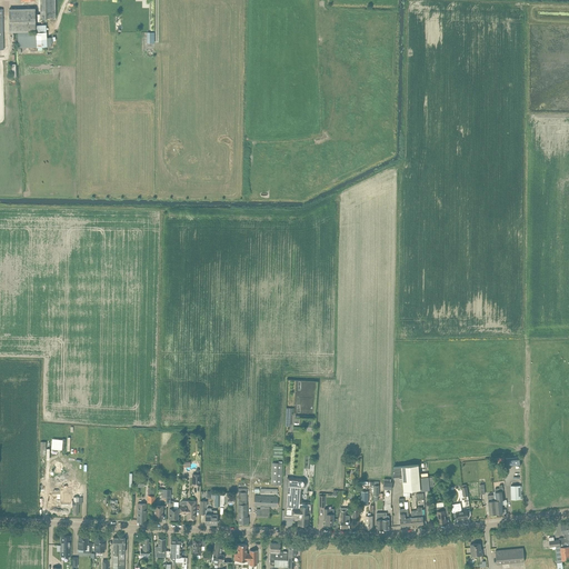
[(55,0),(40,0),(40,18),(56,17),(55,0)]
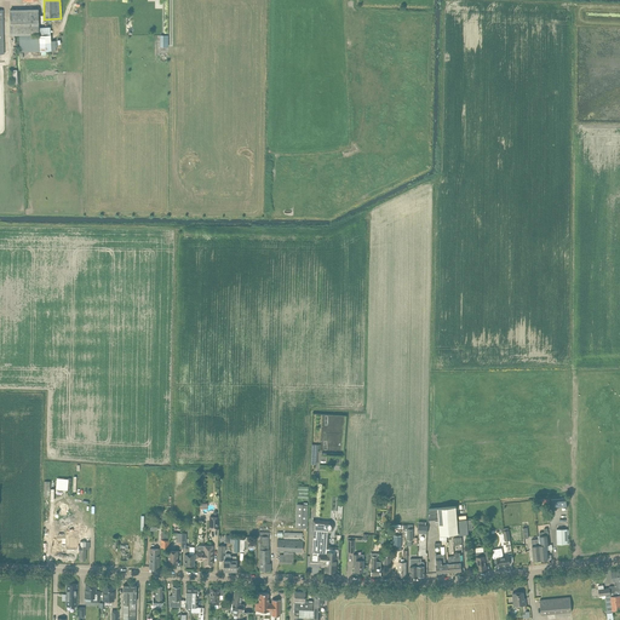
[(38,9),(10,10),(10,16),(11,34),(38,34),(38,35),(29,35),(19,36),(21,52),(30,52),(51,50),(50,27),(40,28),(40,27),(39,27),(38,15),(38,9)]
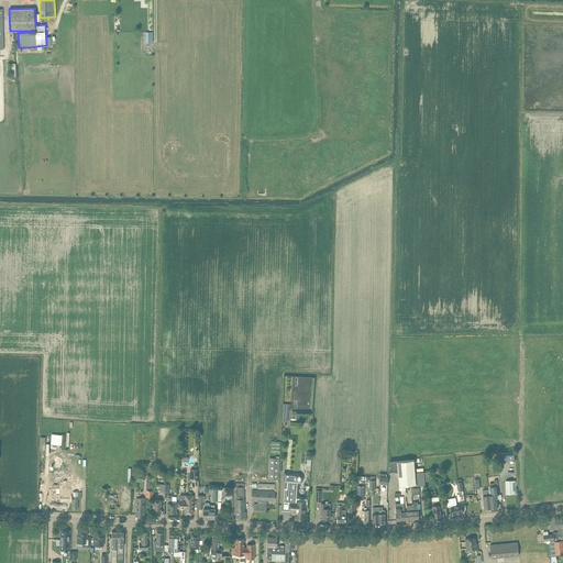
[(279,452),(279,442),(271,441),(269,452),(279,452)]
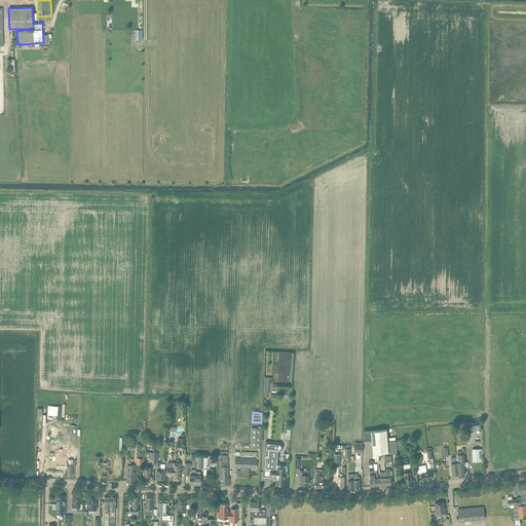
[(261,428),(252,427),(251,448),(260,448),(261,428)]
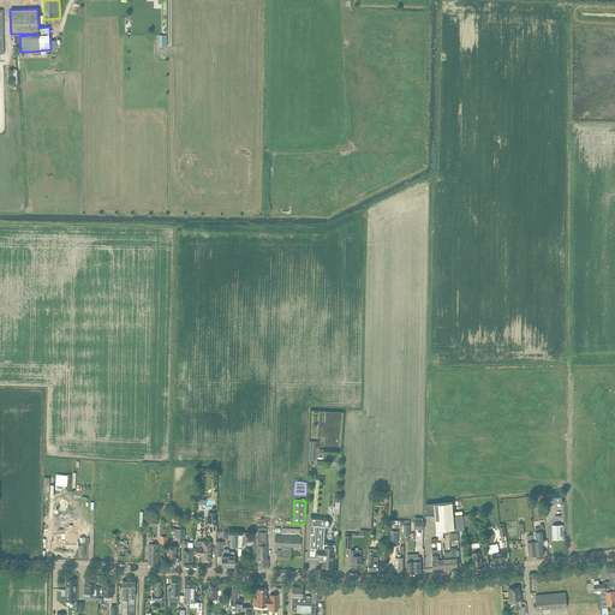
[(434,505),(434,503),(425,505),(424,515),(435,514),(436,531),(455,530),(452,502),(434,505)]
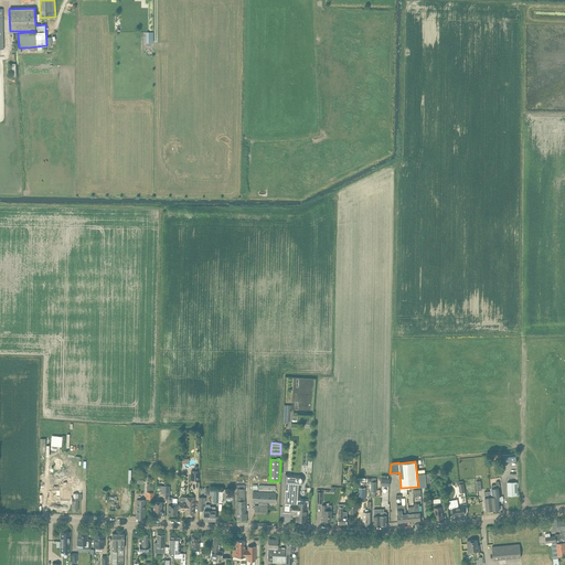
[(426,473),(417,475),(418,483),(418,488),(427,487),(427,483),(426,483),(426,477),(426,473)]
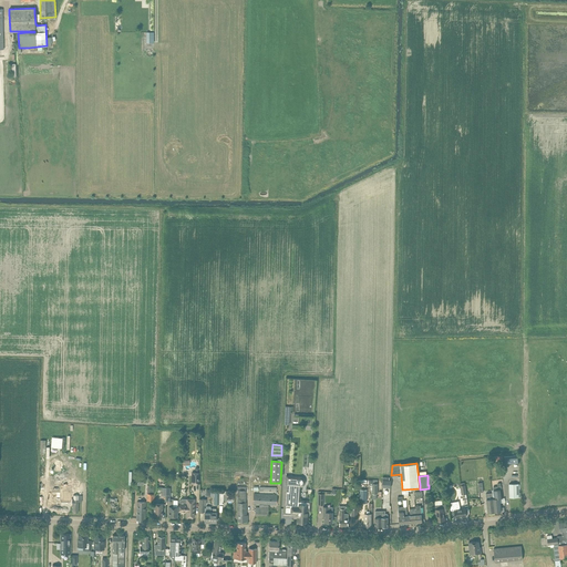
[(300,477),(287,476),(284,514),(295,515),(295,516),(296,517),(297,518),(297,522),(306,523),(307,511),(310,512),(310,502),(299,501),(300,486),(301,486),(302,485),(303,485),(303,484),(305,483),(305,482),(305,481),(305,480),(303,478),(302,477),(301,477),(300,477)]
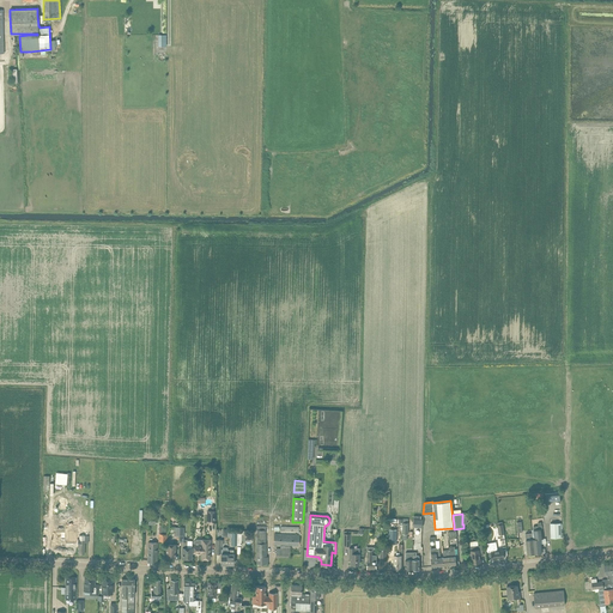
[(541,522),(538,523),(539,526),(533,527),(534,536),(533,538),(534,553),(541,553),(540,539),(544,539),(542,528),(541,522)]
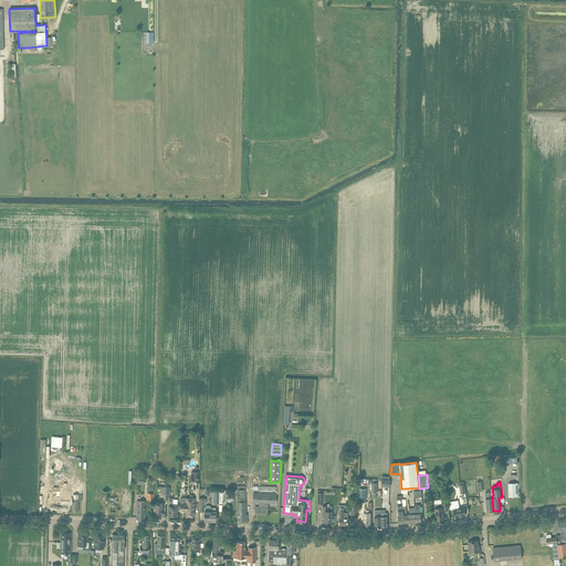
[(514,483),(507,483),(509,491),(509,496),(519,496),(519,491),(517,483),(514,483)]
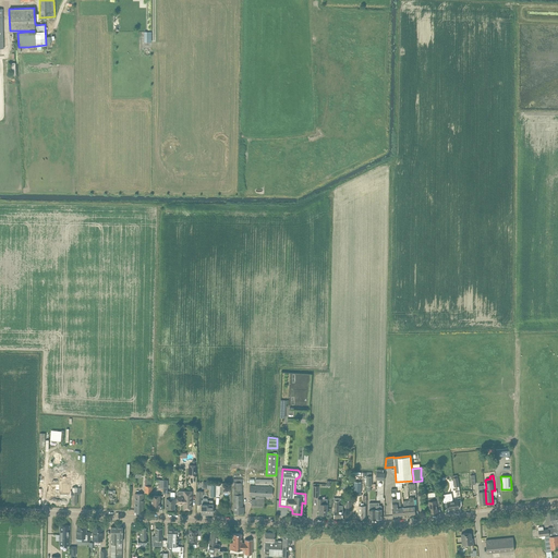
[(51,484),(51,498),(60,498),(60,493),(62,493),(62,494),(70,494),(70,478),(59,478),(59,485),(51,484)]
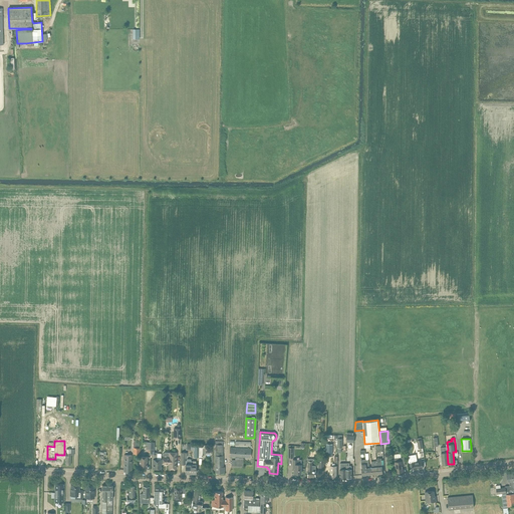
[(223,467),(223,441),(215,441),(215,455),(215,468),(215,473),(225,473),(225,468),(225,467),(223,467)]
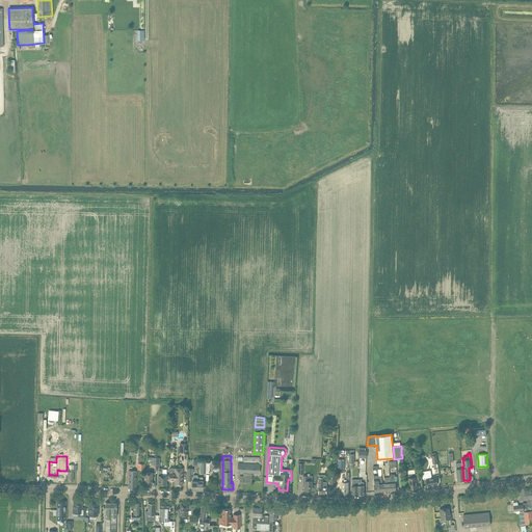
[(101,470),(101,478),(107,478),(107,473),(110,473),(110,474),(118,474),(118,460),(110,460),(110,464),(106,464),(106,470),(101,470)]
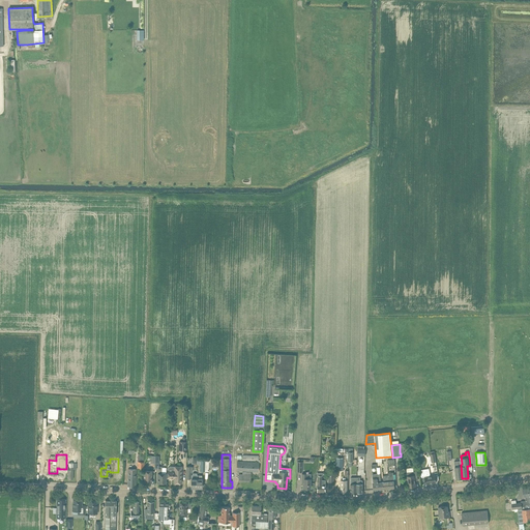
[(210,469),(213,469),(213,468),(217,468),(218,462),(210,462),(210,460),(206,459),(206,471),(210,471),(210,469)]
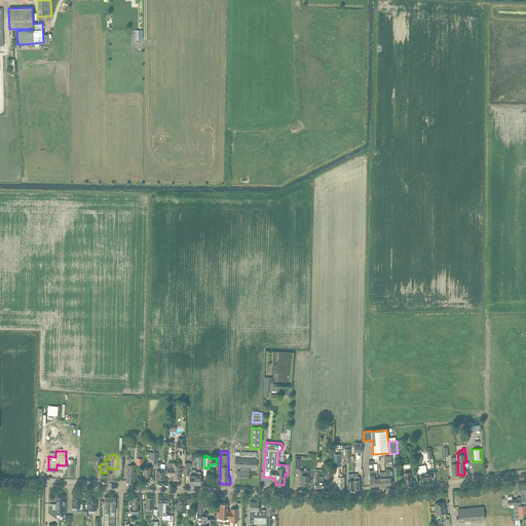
[(194,456),(194,460),(198,460),(198,467),(202,467),(203,457),(198,457),(194,456)]
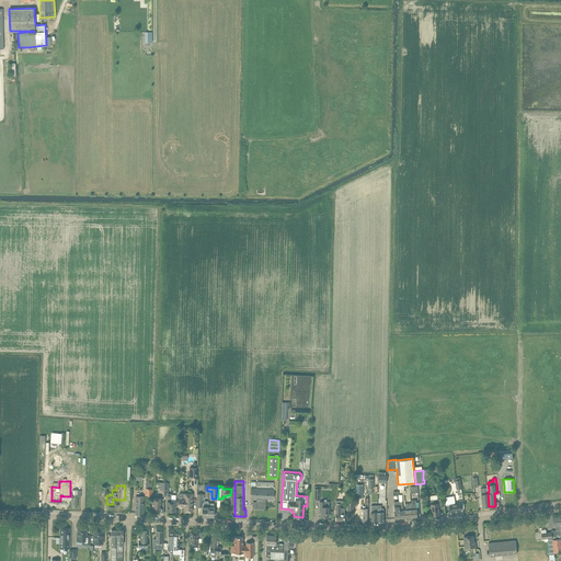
[(273,500),(274,490),(251,489),(251,497),(273,500)]
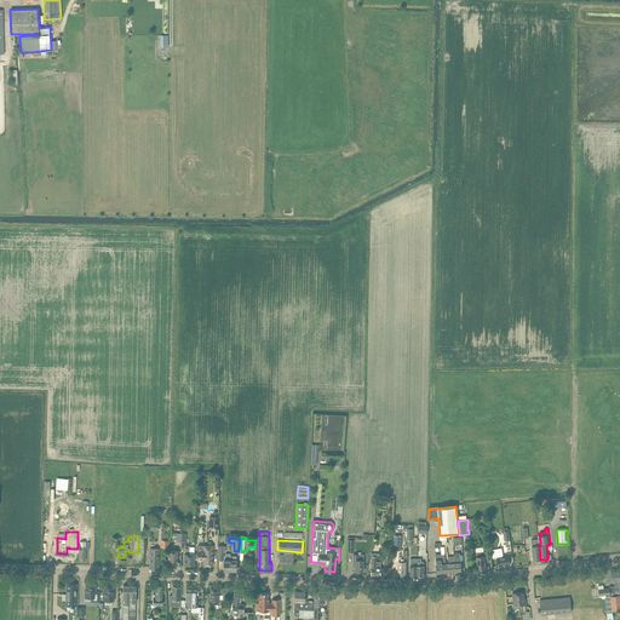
[(199,545),(196,547),(195,560),(204,560),(204,562),(204,566),(212,566),(212,557),(213,557),(213,546),(199,545)]
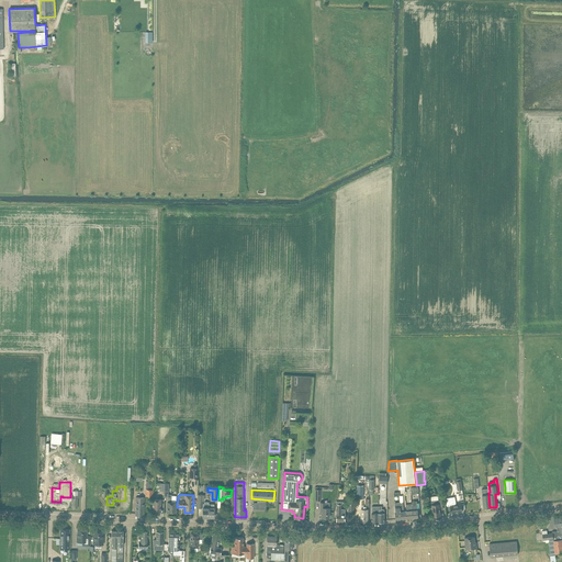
[(454,496),(446,498),(447,507),(448,512),(451,510),(451,514),(462,512),(461,504),(457,505),(454,496)]
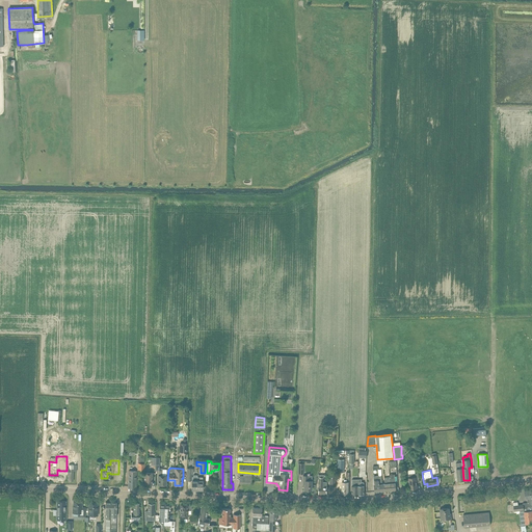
[(129,471),(128,483),(128,488),(136,488),(136,483),(136,471),(129,471)]
